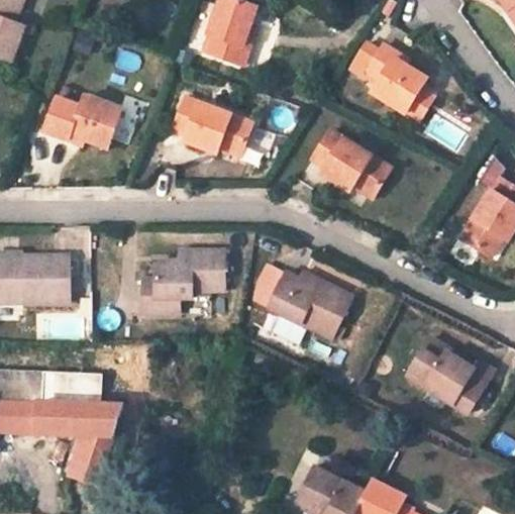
[(0,56),(13,61),(27,24),(17,20),(24,0),(0,0),(0,56)]
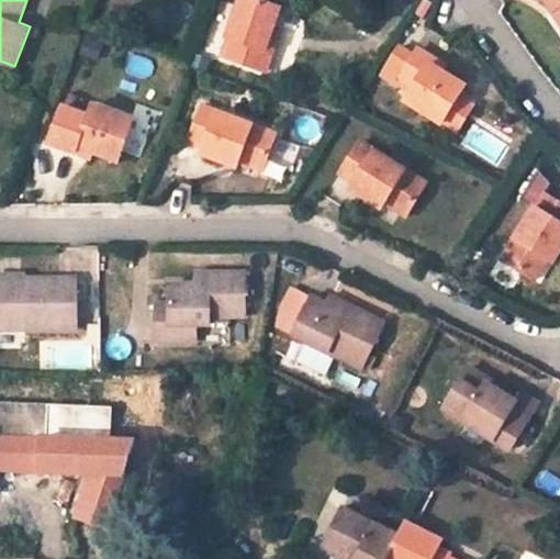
[(237,0),(226,35),(228,35),(221,57),(264,71),(271,52),(264,49),(270,29),(278,9),(252,0),(237,0)]
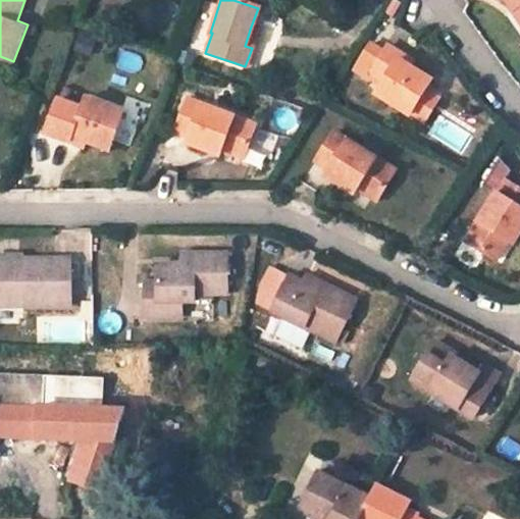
[(252,48),(258,30),(251,27),(245,46),(252,48)]
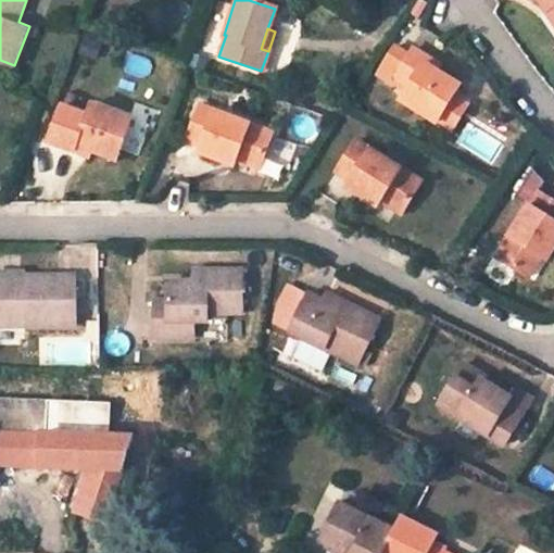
[(400,100),(439,125),(454,98),(451,80),(436,71),(425,64),(428,58),(413,48),(394,78),(407,87),(400,100)]
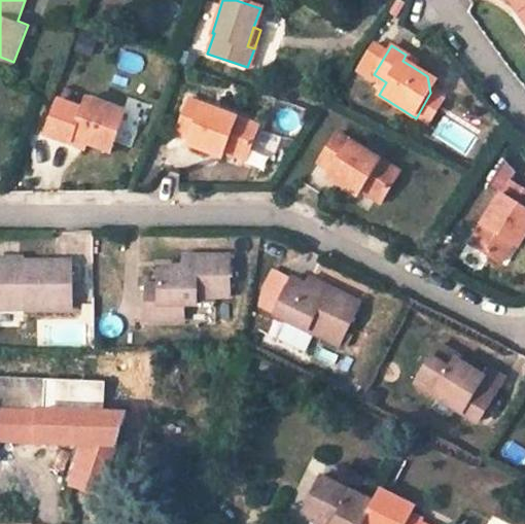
[(403,61),(413,67),(417,62),(406,55),(403,61)]
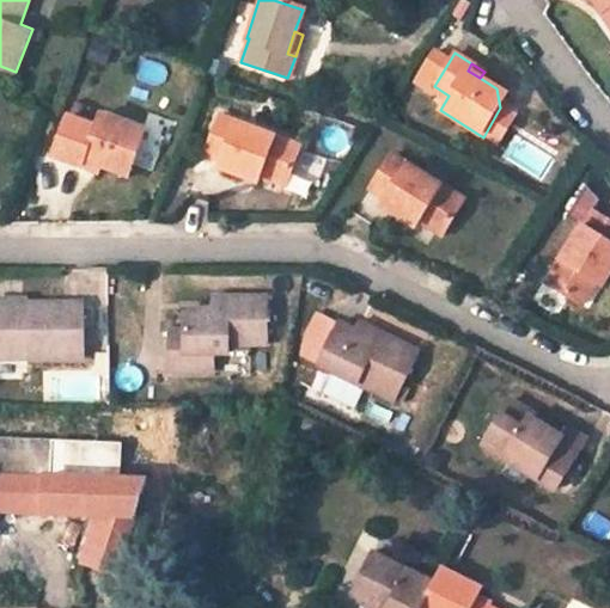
[(500,108),(507,94),(496,88),(500,108)]
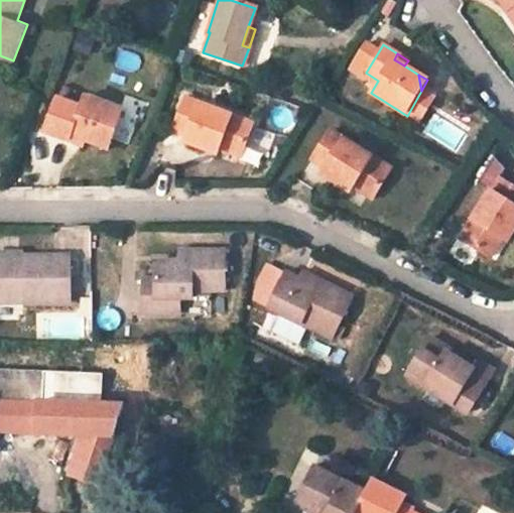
[(121,109),(84,96),(79,109),(54,100),(40,137),(66,146),(68,141),(70,135),(83,139),(95,144),(111,137),(121,109)]
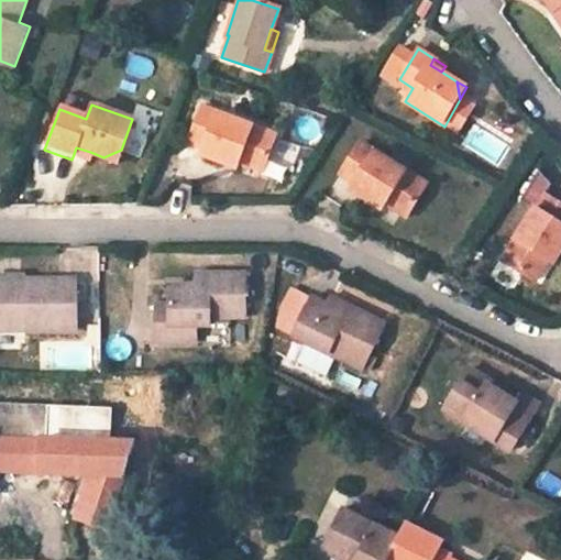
[(271,135),(200,108),(187,140),(202,145),(198,156),(220,165),(223,155),(239,162),(259,169),(271,135)]
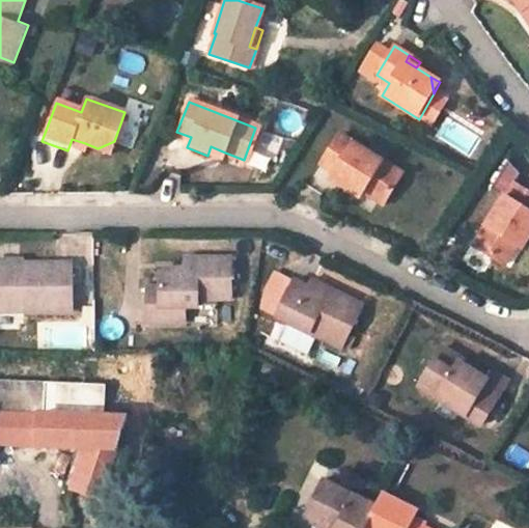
[(401,174),(338,136),(322,164),(321,165),(333,172),(329,179),(347,191),(352,185),(363,192),(384,204),(401,174)]
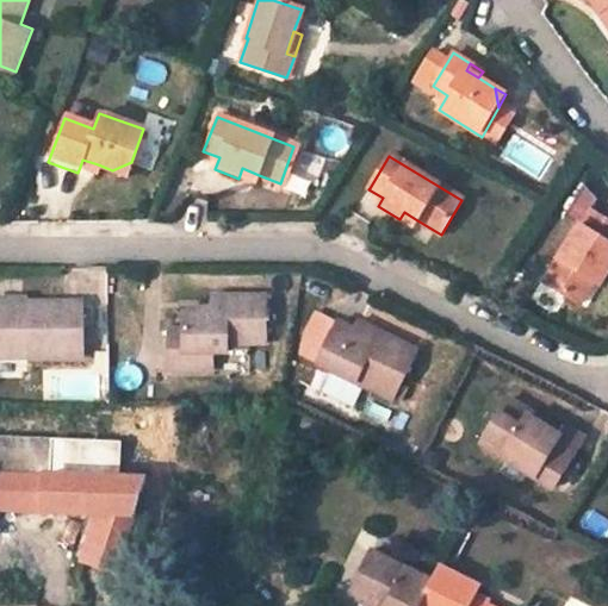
[(80,167),(95,172),(98,164),(82,160),(80,167)]
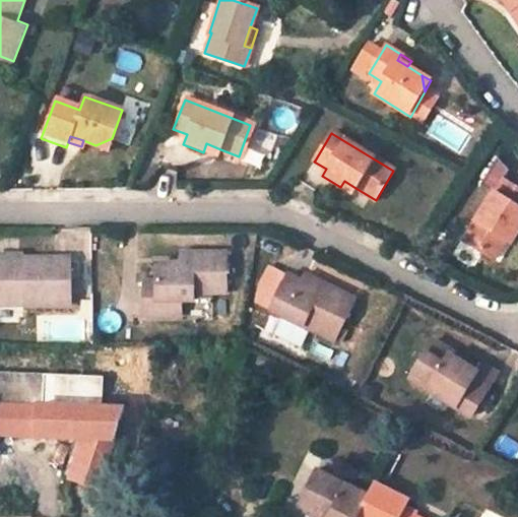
[(108,149),(112,138),(95,145),(108,149)]
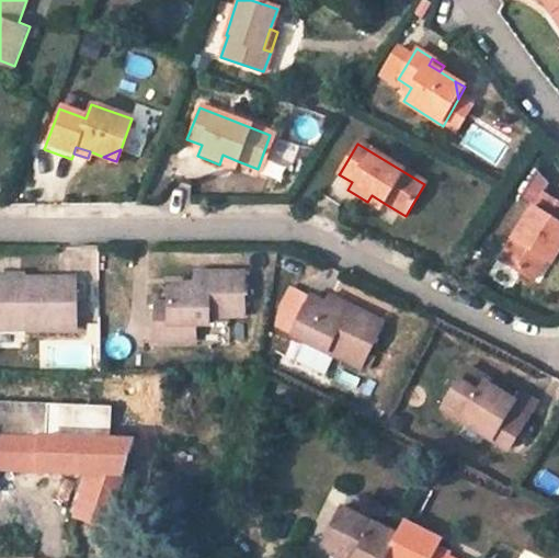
[(219,164),(234,170),(238,161),(223,155),(219,164)]
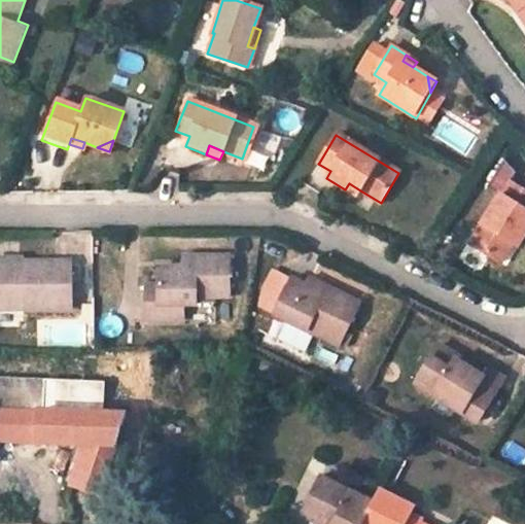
[(524,193),(503,180),(466,244),(498,263),(509,245),(516,233),(523,237),(524,234),(524,193)]
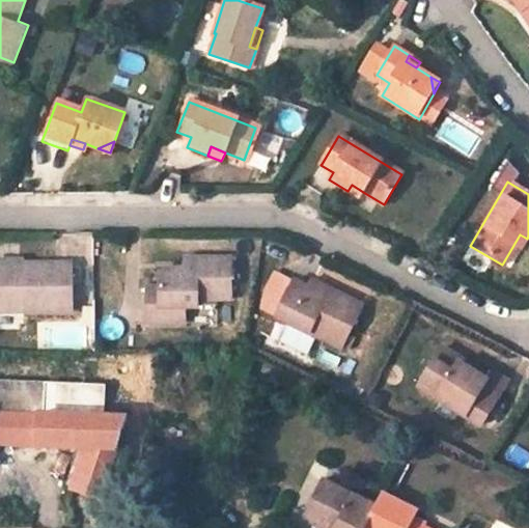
[(363,192),(352,185),(347,191),(359,198),(363,192)]
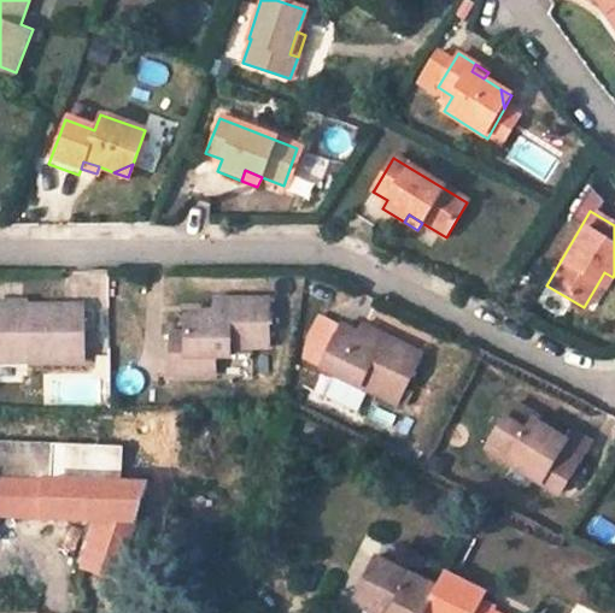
[(604,272),(596,287),(605,292),(613,277),(604,272)]
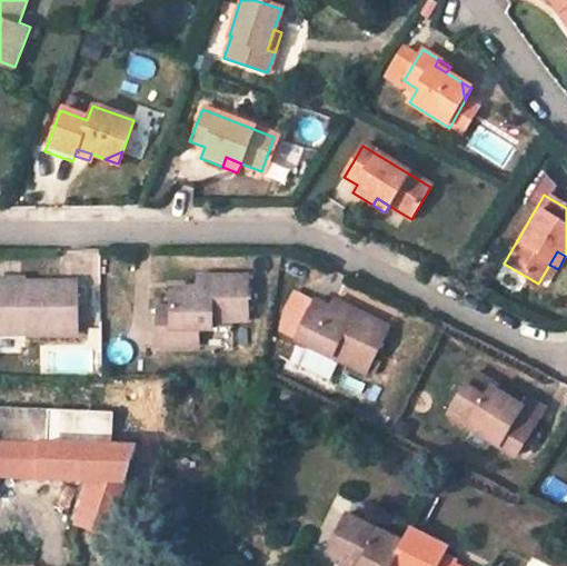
[(0,287),(27,287),(27,281),(27,274),(0,272),(0,287)]
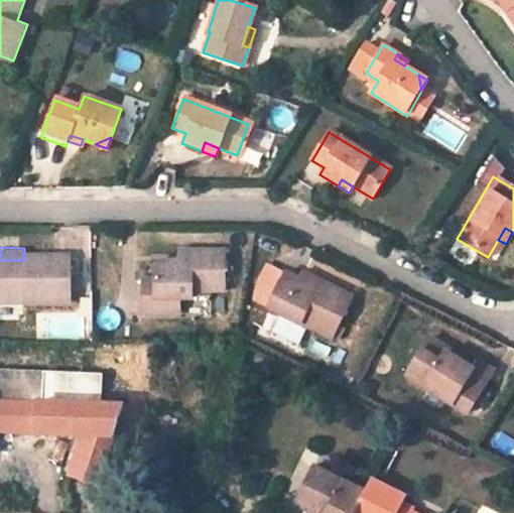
[(143,312),(180,313),(179,301),(179,295),(194,295),(194,289),(225,289),(225,251),(193,250),(193,261),(180,261),(156,261),(156,281),(157,295),(143,295),(143,312)]
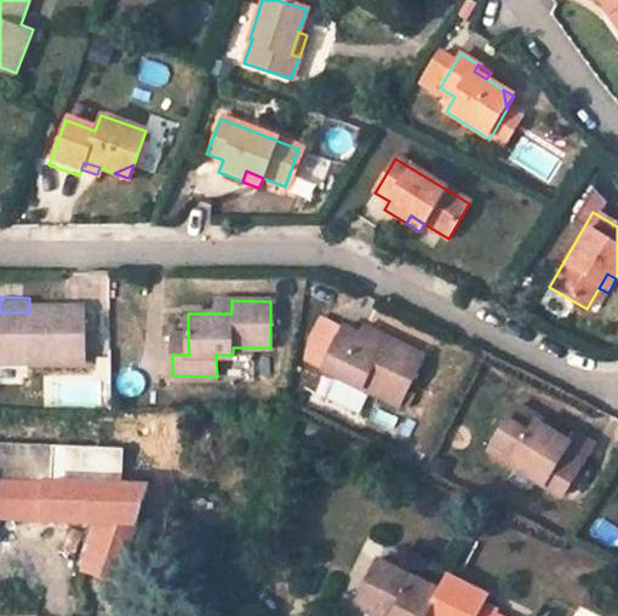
[(216,301),(217,314),(232,314),(232,300),(216,301)]
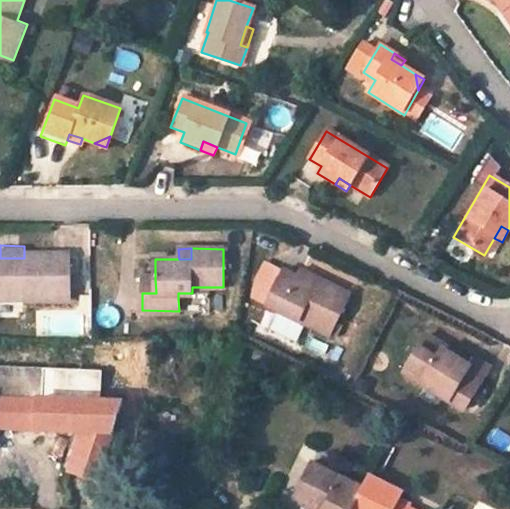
[(71,253),(24,253),(24,258),(0,258),(0,296),(71,296),(71,253)]
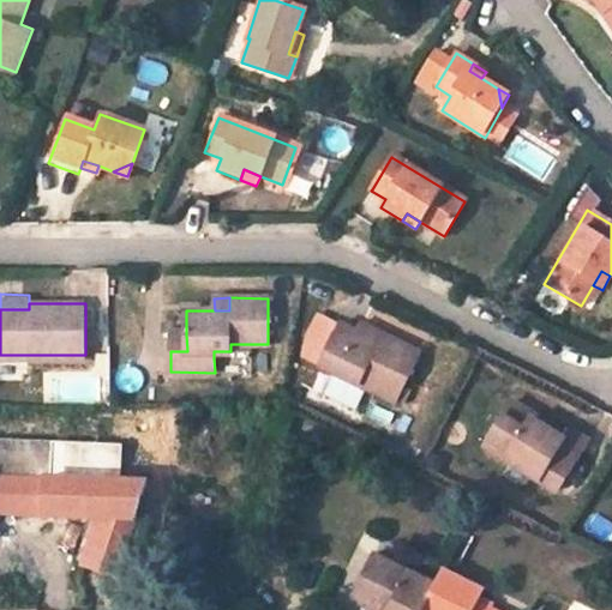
[(384,333),(359,320),(354,331),(379,343),(384,333)]
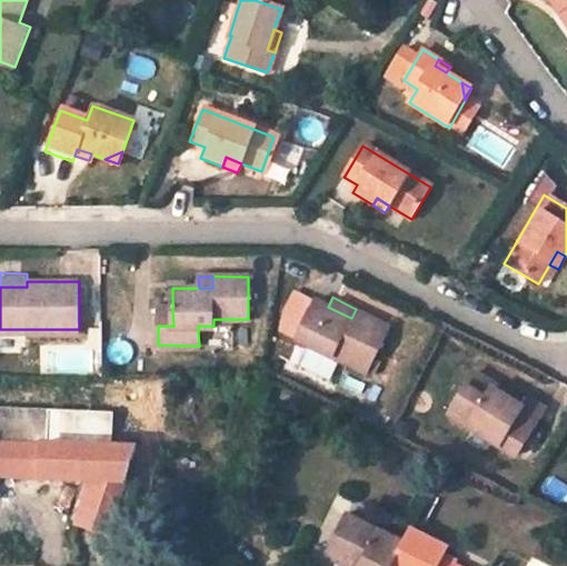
[(295,337),(366,373),(389,327),(356,309),(351,318),(328,307),(314,299),(295,337)]
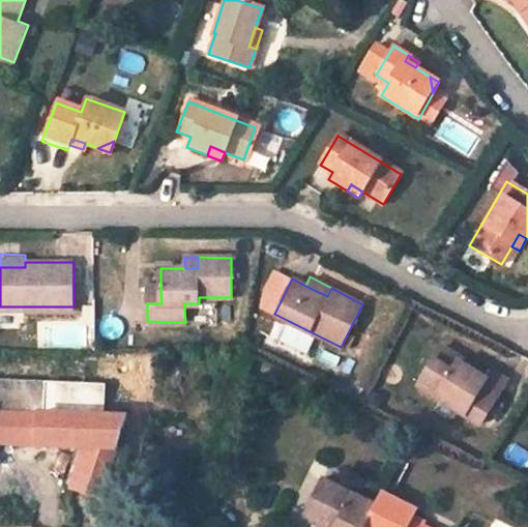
[(147,289),(147,303),(162,303),(160,289),(147,289)]
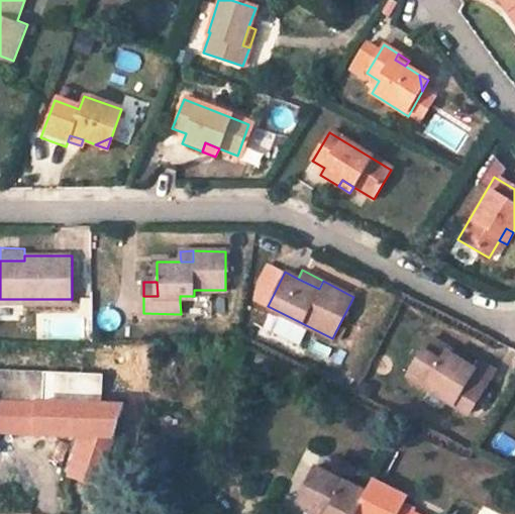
[(423,385),(468,412),(494,371),(478,361),(473,369),(445,352),(448,346),(429,334),(409,368),(427,378),(423,385)]
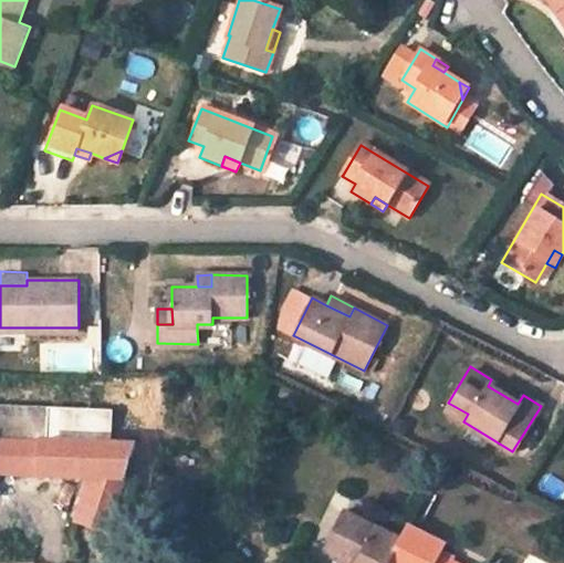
[(468,414),(448,403),(444,409),(463,421),(468,414)]
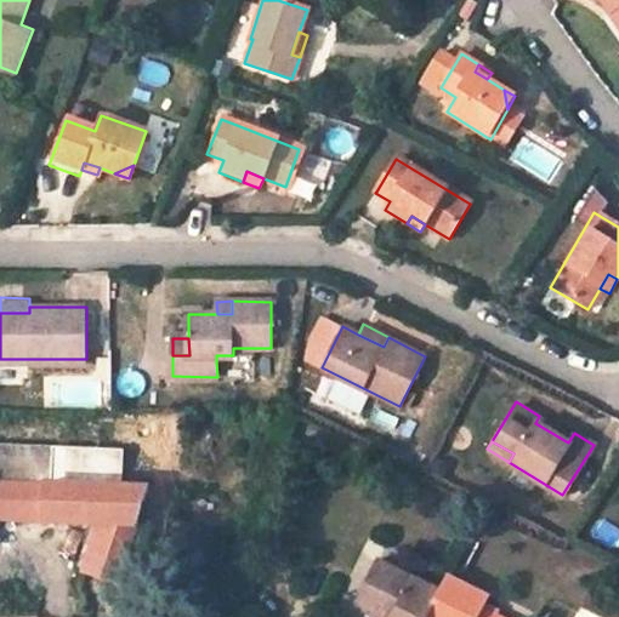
[(0,515),(95,519),(79,567),(114,578),(143,481),(101,480),(102,446),(0,444),(0,515)]
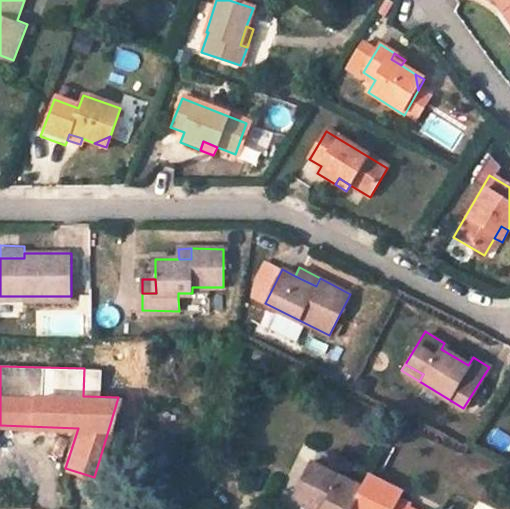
[(348,508),(361,485),(308,459),(289,496),(312,507),(315,508),(348,508)]
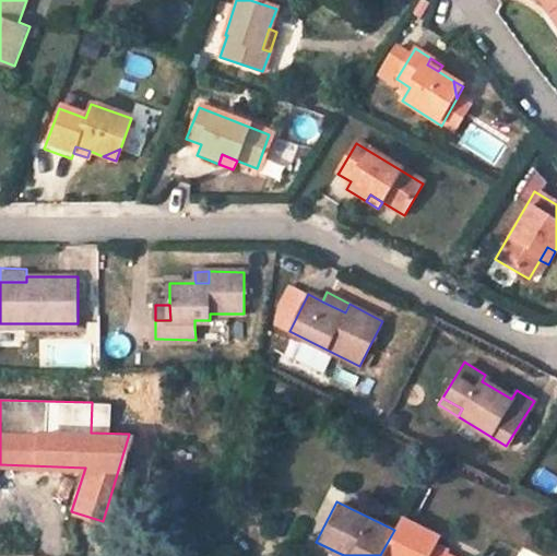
[(449,555),(433,547),(438,536),(401,517),(394,530),(380,555),(449,555)]
